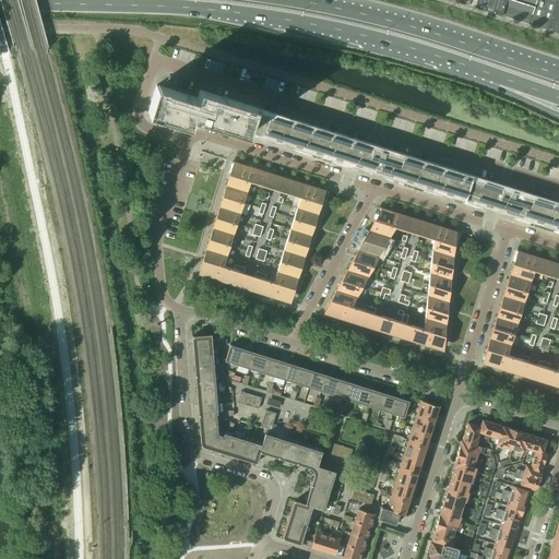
[(475,0),(474,7),(501,14),(506,0),(475,0)]
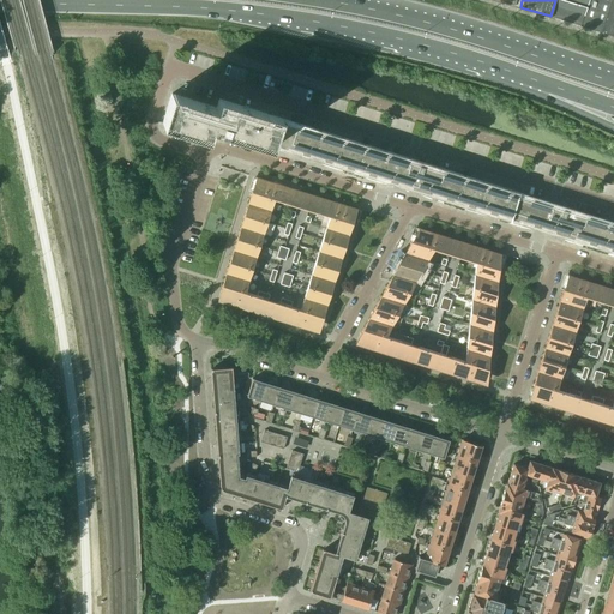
[(555,0),(551,16),(581,25),(588,0),(555,0)]
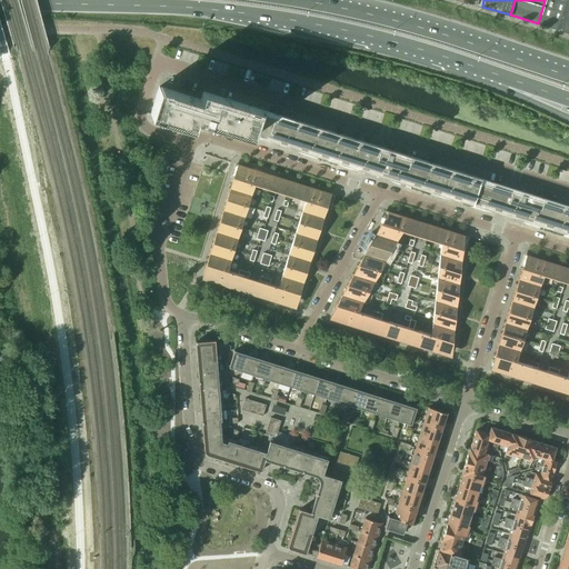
[(568,0),(545,0),(538,23),(542,26),(568,33),(568,0)]
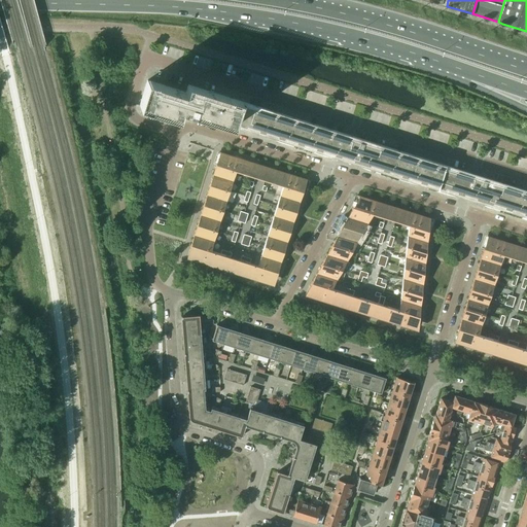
[(185,92),(147,80),(140,105),(149,108),(179,117),(180,114),(181,109),(526,217),(526,189),(188,84),(186,90),(185,92)]
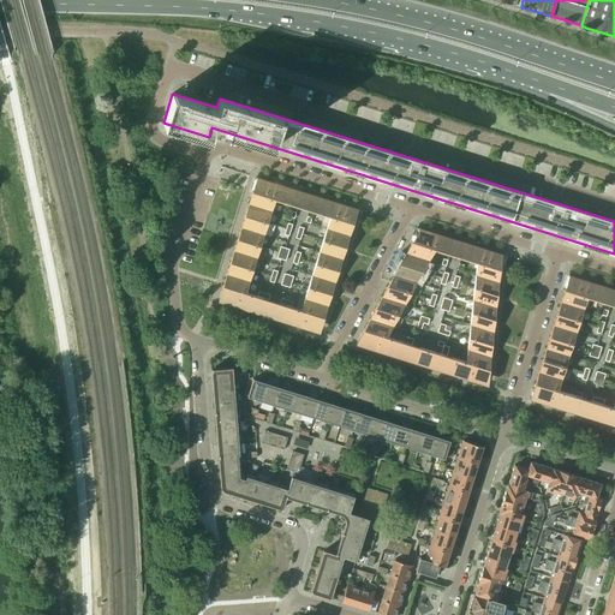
[(252,192),(268,197),(273,183),(257,178),(252,192)]
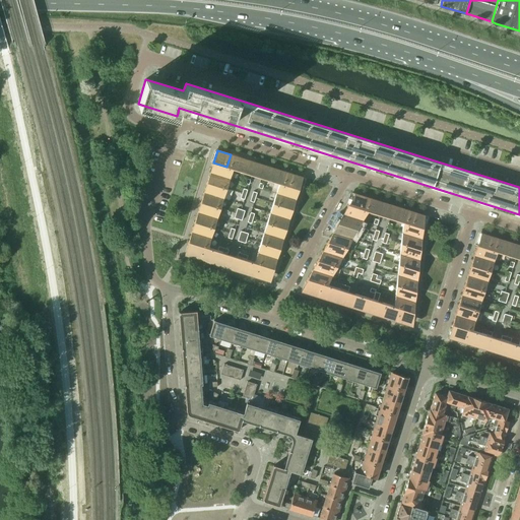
[(246,159),(231,154),(226,167),(233,169),(242,172),(246,159)]
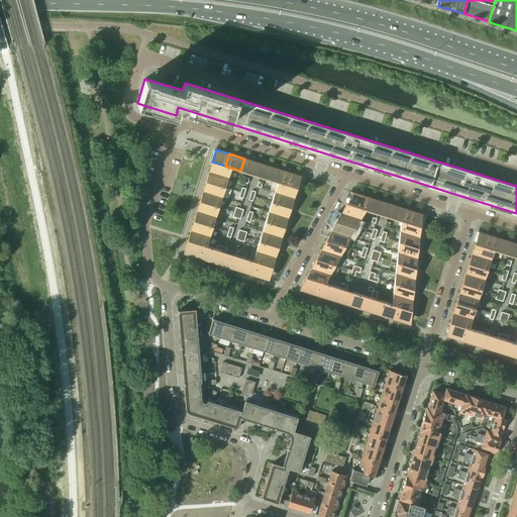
[(231,168),(225,166),(212,162),(209,172),(228,178),(231,168)]
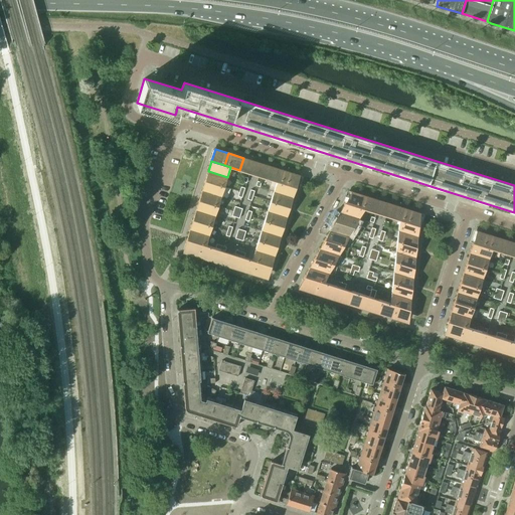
[(287,171),(272,166),(268,179),(277,182),(283,184),(287,171)]
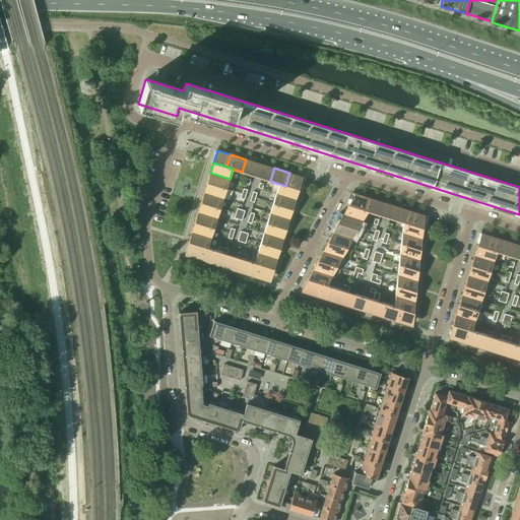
[(230,179),(210,173),(207,182),(226,188),(230,179)]
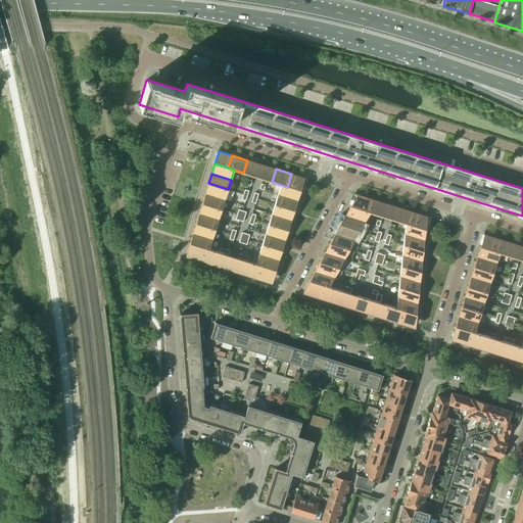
[(304,178),(291,174),(287,187),(300,191),(304,178)]
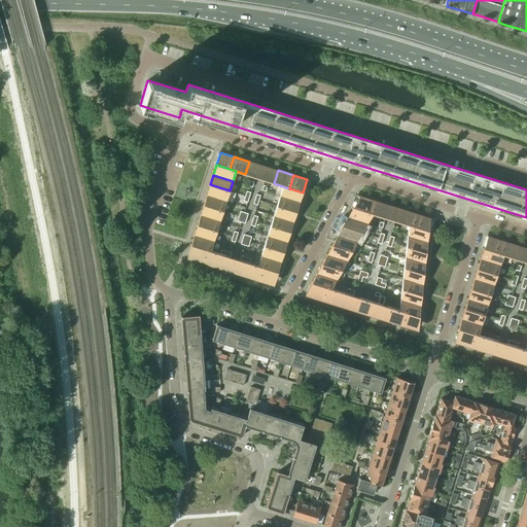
[(226,201),(230,190),(210,184),(207,195),(226,201)]
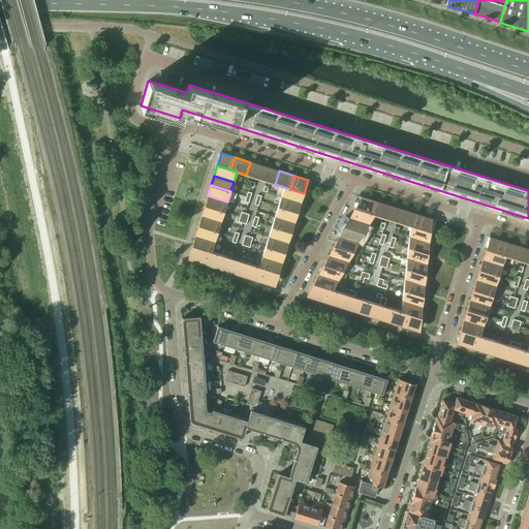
[(304,193),(290,189),(284,187),(281,196),(301,203),(304,193)]
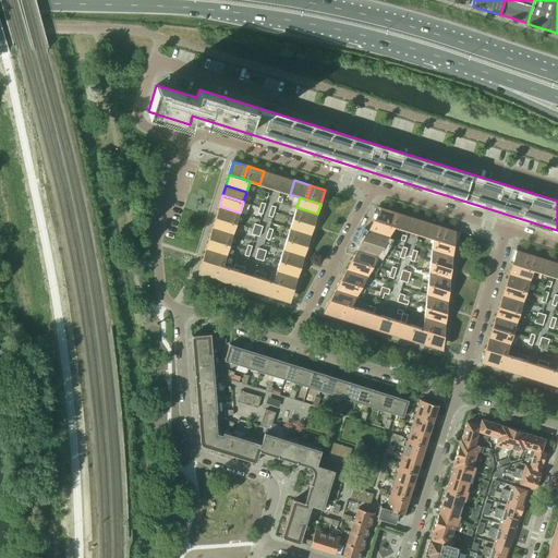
[(240,213),(219,206),(216,217),(237,223),(240,213)]
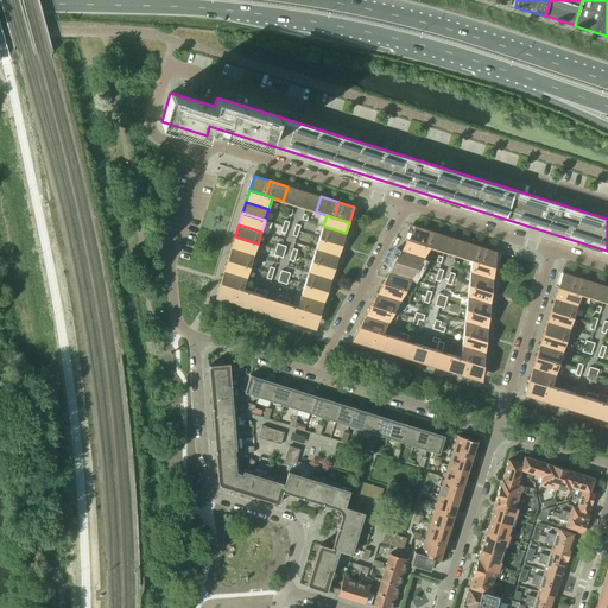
[(323,226),(320,238),(342,245),(346,233),(323,226)]
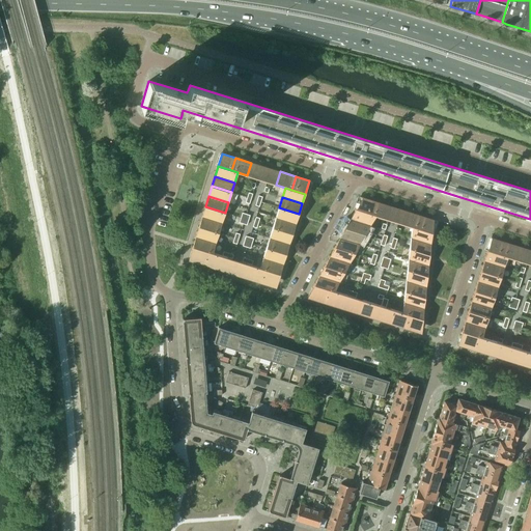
[(355,210),(370,214),(374,201),(362,197),(355,210)]
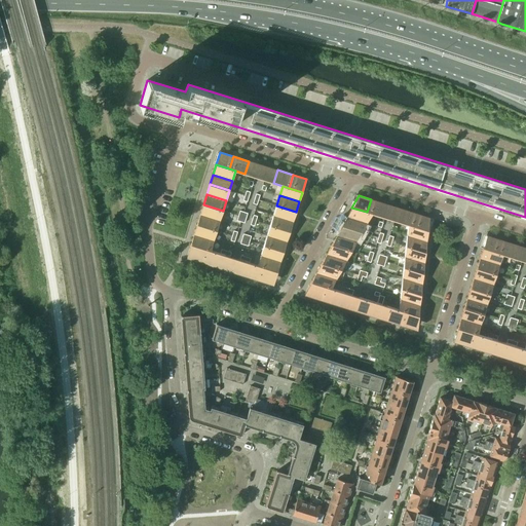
[(384,203),(371,199),(367,212),(372,214),(380,217),(384,203)]
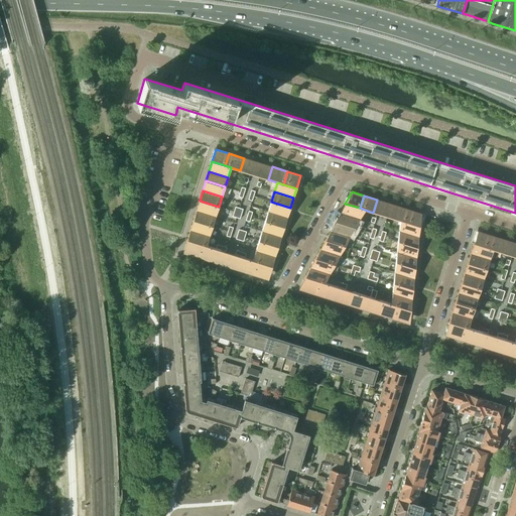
[(216,217),(219,207),(200,201),(197,211),(216,217)]
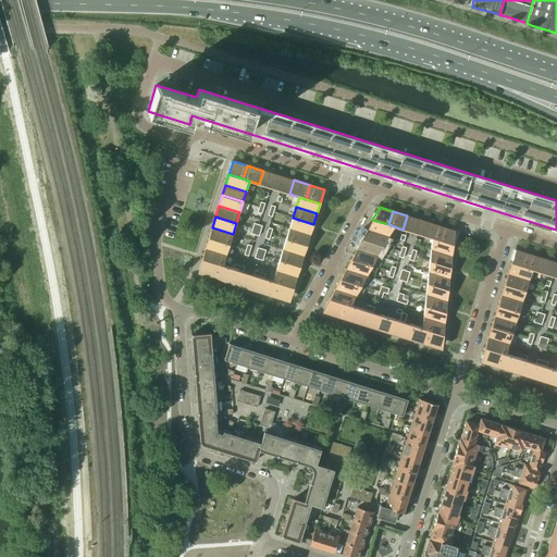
[(313,224),(293,218),(289,227),(310,235),(313,224)]
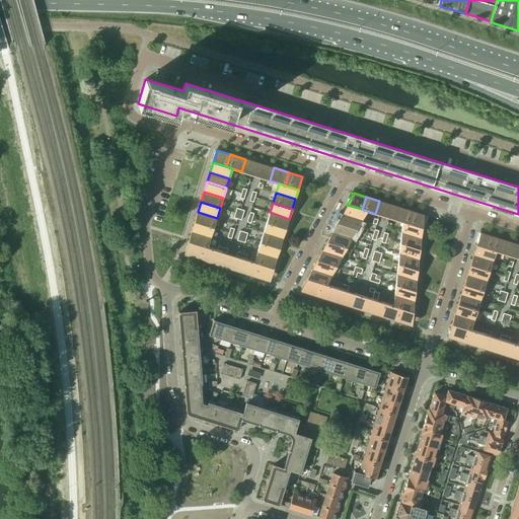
[(367,211),(362,209),(347,205),(343,214),(362,220),(367,211)]
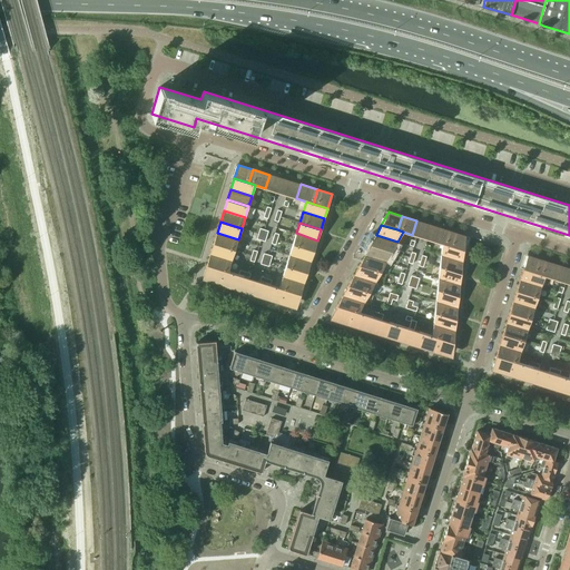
[(448,246),(452,232),(438,227),(433,241),(442,244),(448,246)]
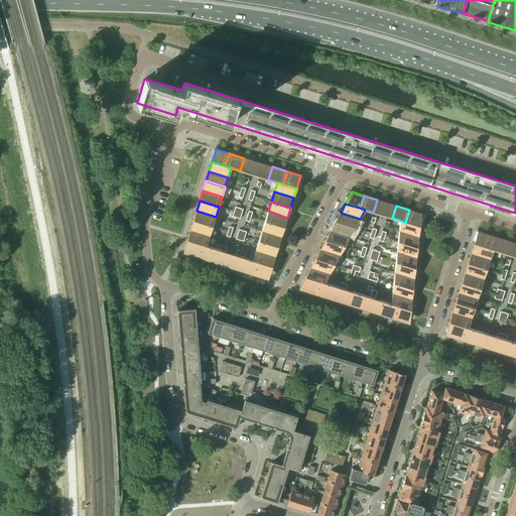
[(421,214),(409,210),(405,223),(419,227),(421,214)]
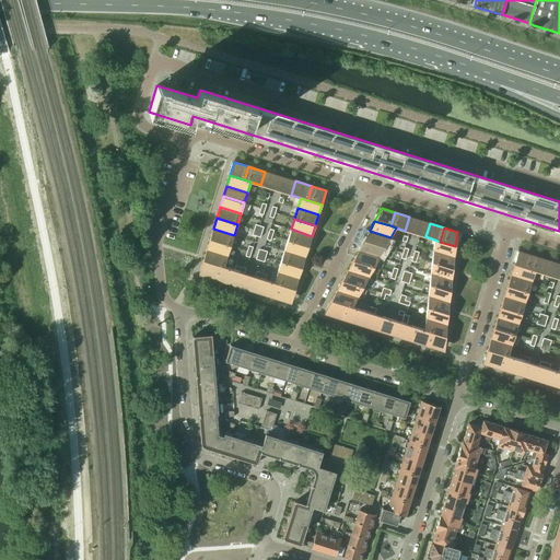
[(234,235),(213,229),(210,238),(231,245),(234,235)]
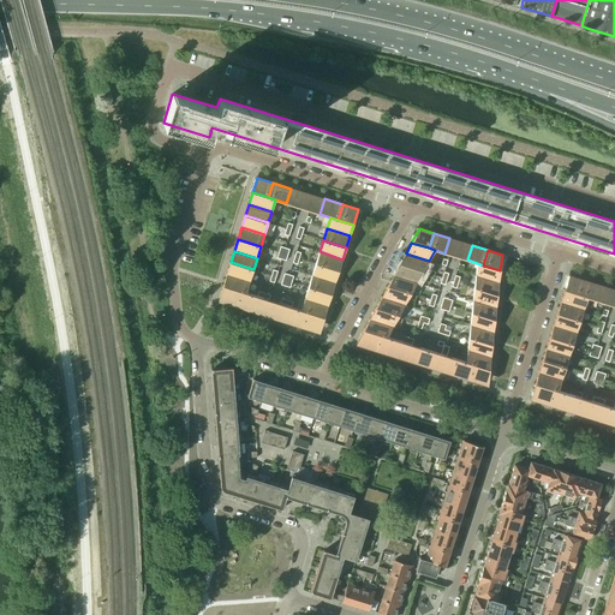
[(320,251),(316,263),(339,270),(342,260),(320,251)]
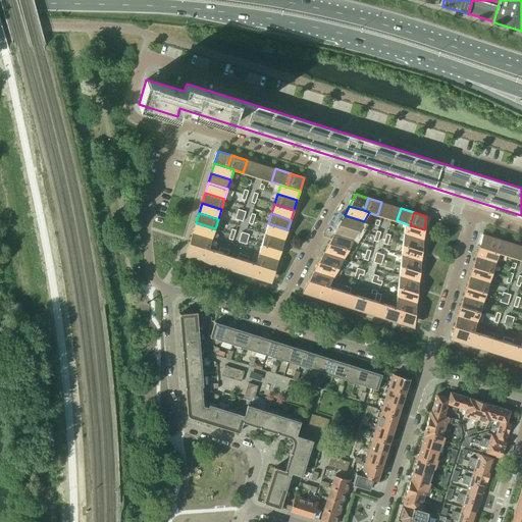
[(345,215),(340,224),(359,230),(364,221),(345,215)]
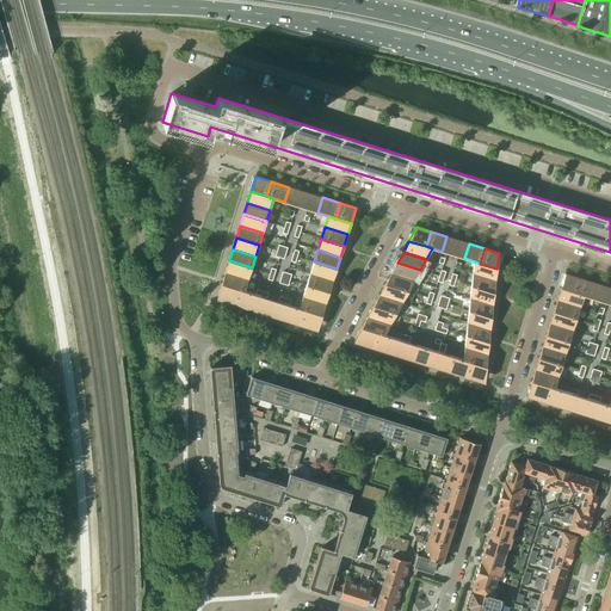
[(248,279),(252,267),(229,260),(226,272),(248,279)]
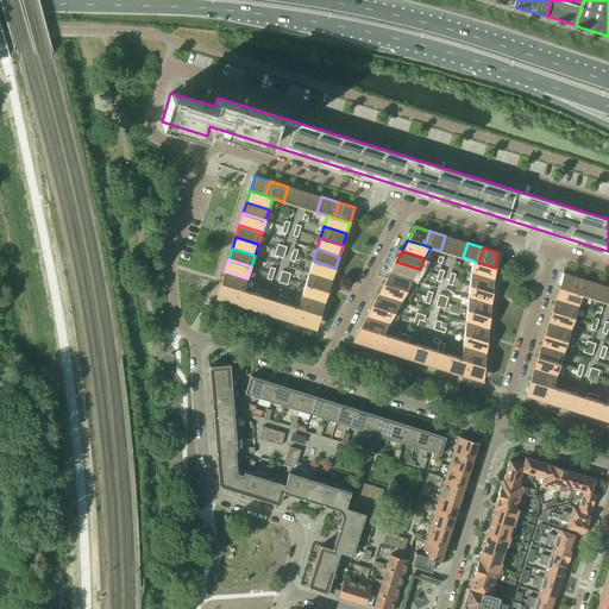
[(336,268),(313,261),(309,272),(332,280),(336,268)]
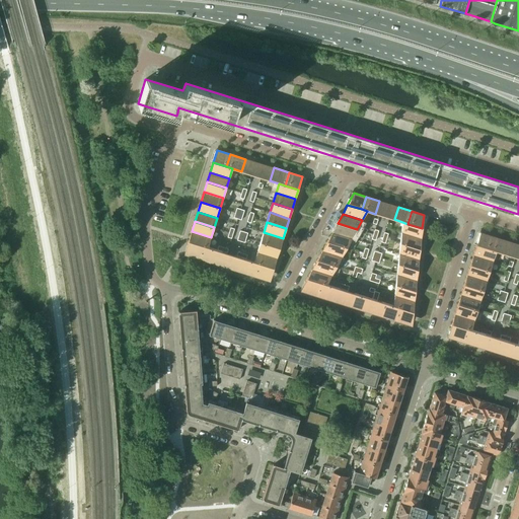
[(422,228),(408,224),(402,222),(401,232),(421,238),(422,228)]
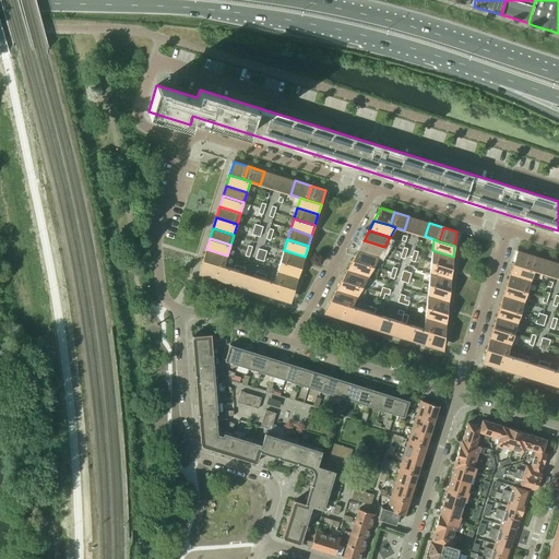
[(384,247),(364,240),(358,250),(379,257),(384,247)]
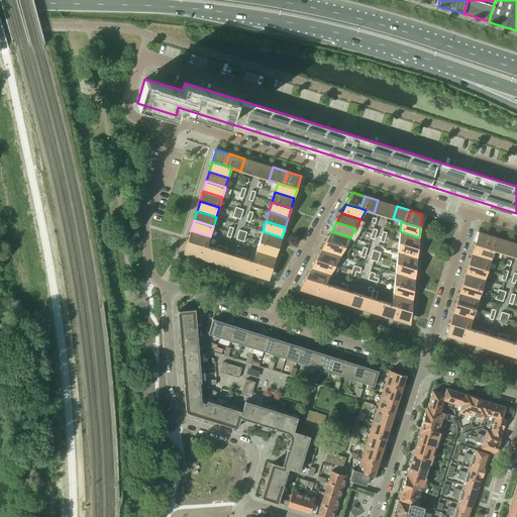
[(210,236),(191,230),(188,239),(204,244),(207,245),(210,236)]
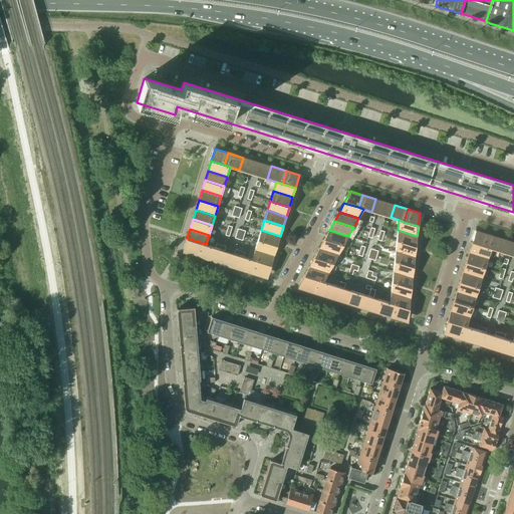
[(261,230),(258,240),(277,246),(280,236),(261,230)]
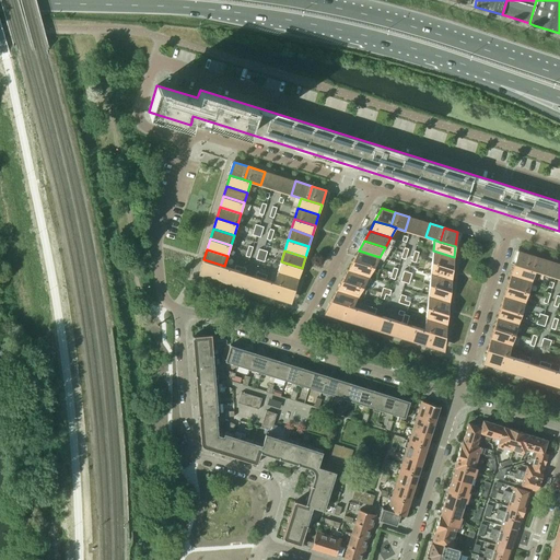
[(359,251),(353,260),(374,267),(380,257),(359,251)]
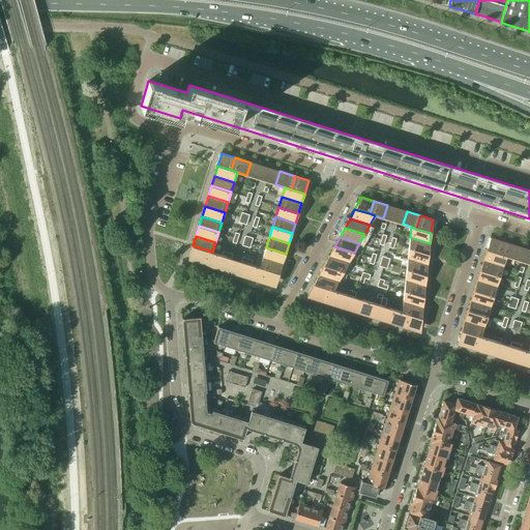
[(409,247),(429,254),(430,243),(410,237),(409,247)]
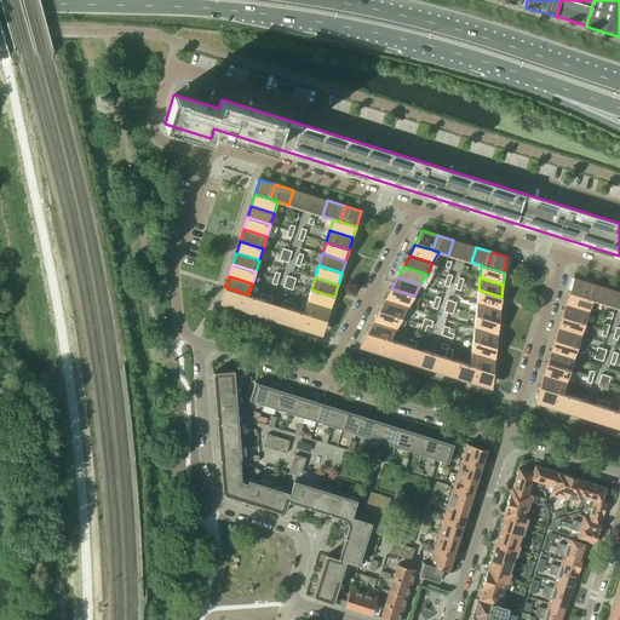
[(591,283),(574,277),(569,292),(586,298),(591,283)]
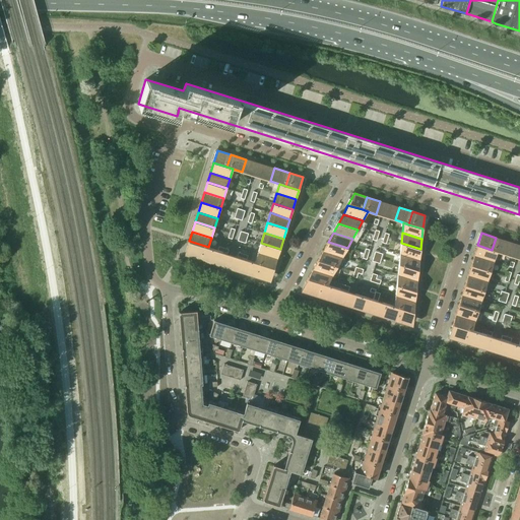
[(496,238),(492,250),(506,255),(510,242),(496,238)]
